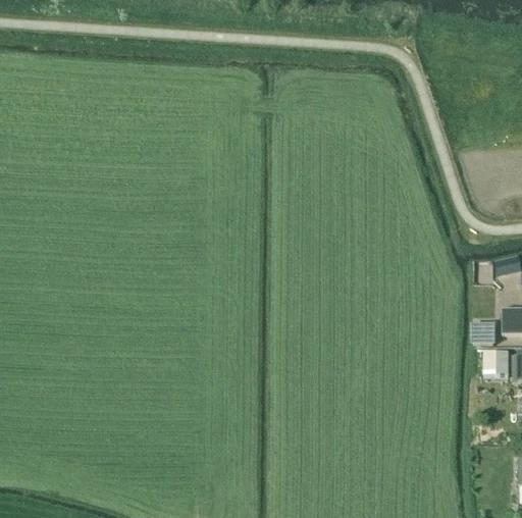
[(491,262),(493,271),(494,275),(519,270),(516,256),(491,262)]
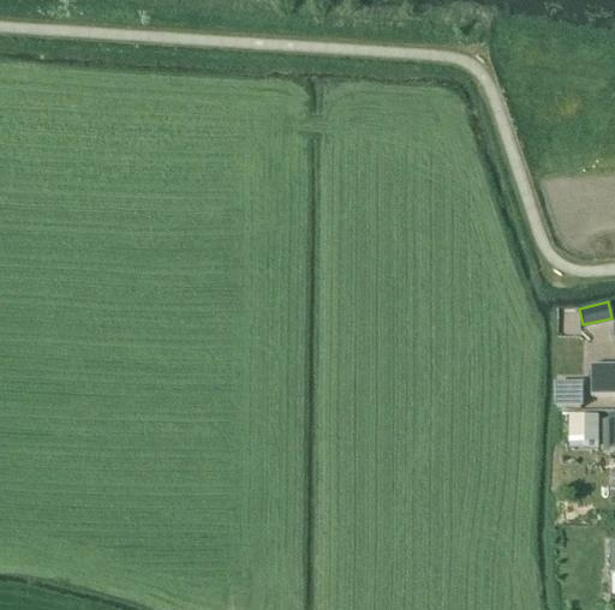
[(614,363),(589,363),(589,394),(614,393),(614,363)]
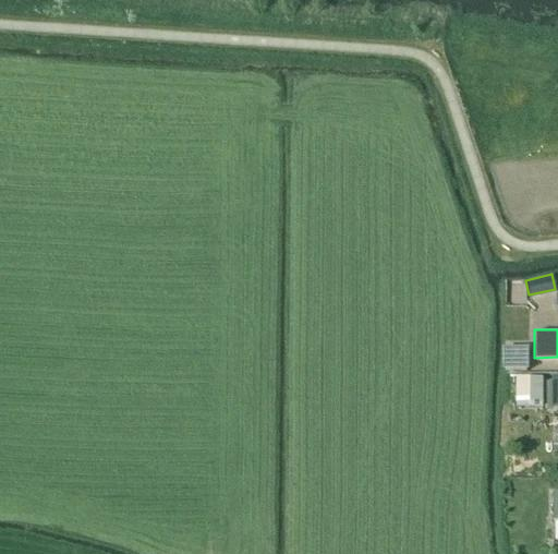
[(529,346),(502,346),(501,369),(528,369),(529,346)]
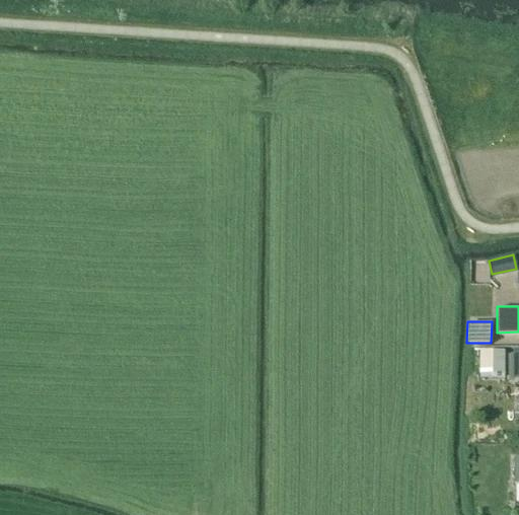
[(479,355),(479,366),(504,366),(505,366),(505,348),(504,348),(479,348),(479,355)]
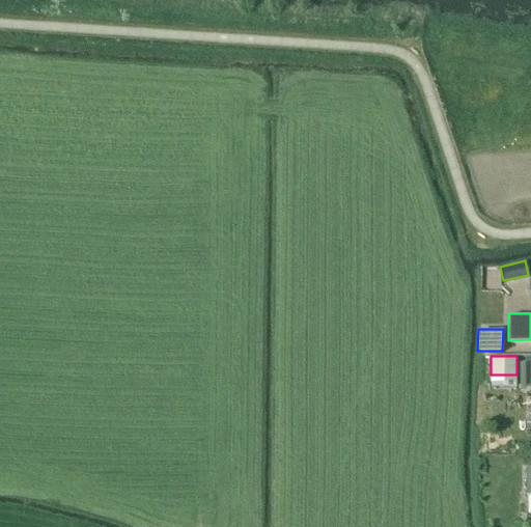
[(530,363),(523,364),(522,387),(530,386),(530,363)]
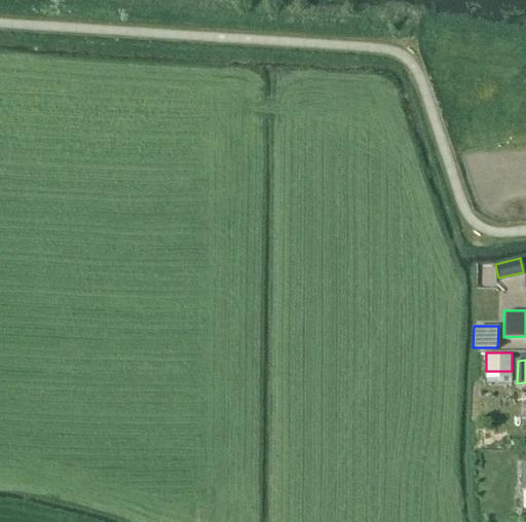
All buildings are outlined.
